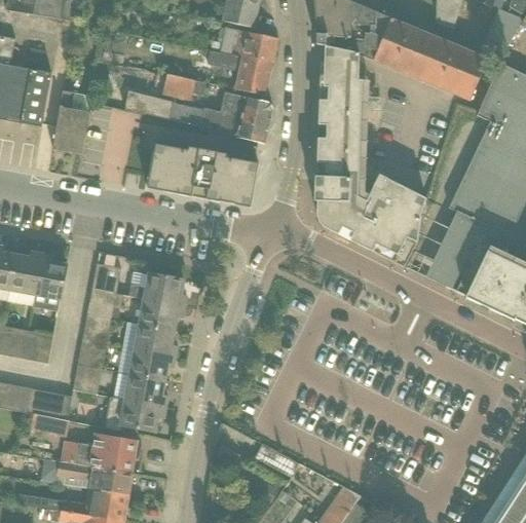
[(7,0),(6,8),(34,12),(75,20),(78,0),(7,0)]
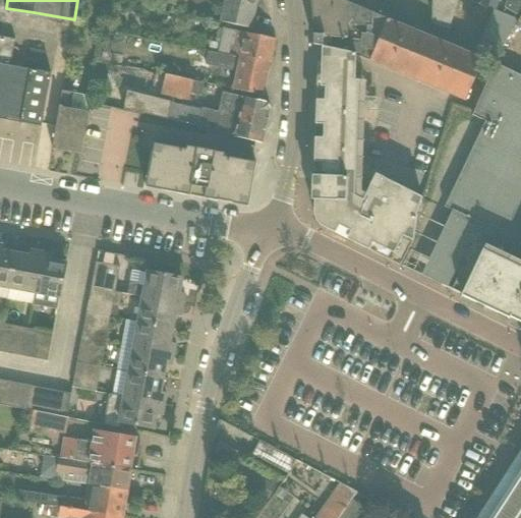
[(163,0),(185,5),(186,0),(224,0),(221,19),(249,26),(250,26),(256,0),(163,0)]
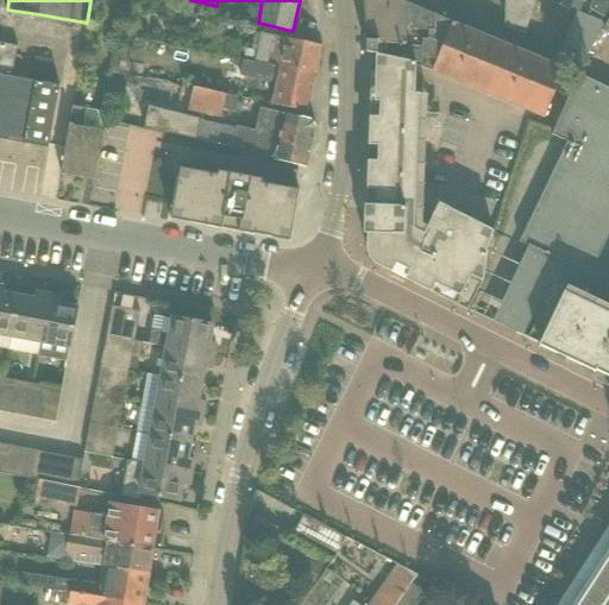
[(365,27),(366,49),(376,51),(416,60),(484,89),(545,114),(565,65),(554,61),(495,37),(406,0),(362,0),(364,12),(365,27)]
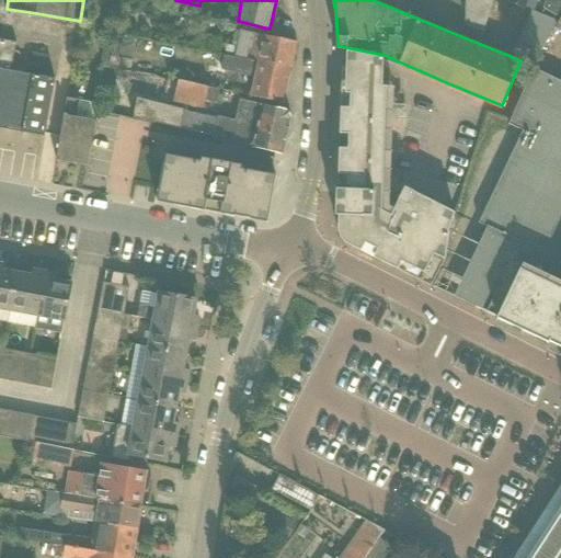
[(465,0),(465,23),(480,29),(483,27),(491,0),(465,0)]
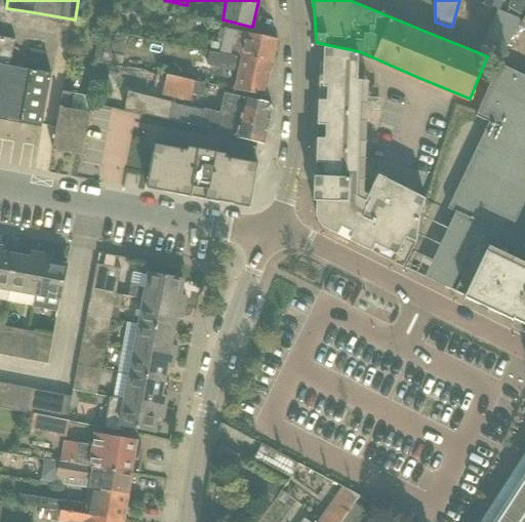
[(510,0),(509,5),(521,12),(524,4),(524,0),(510,0)]
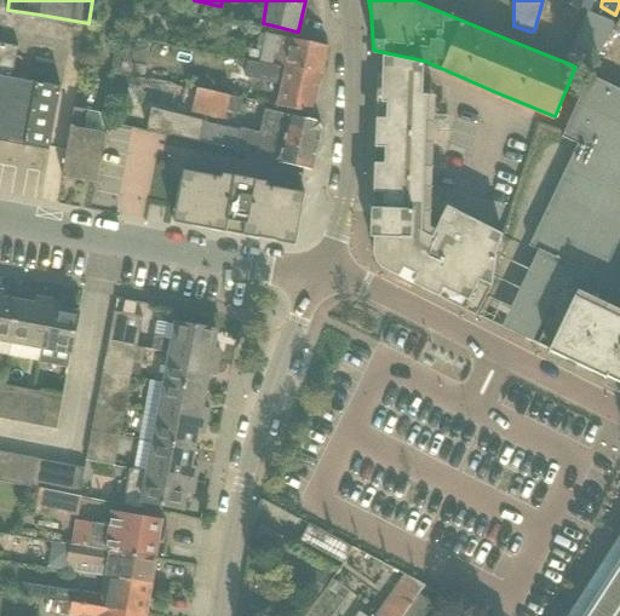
[(587,9),(564,62),(575,67),(589,73),(615,19),(587,9)]
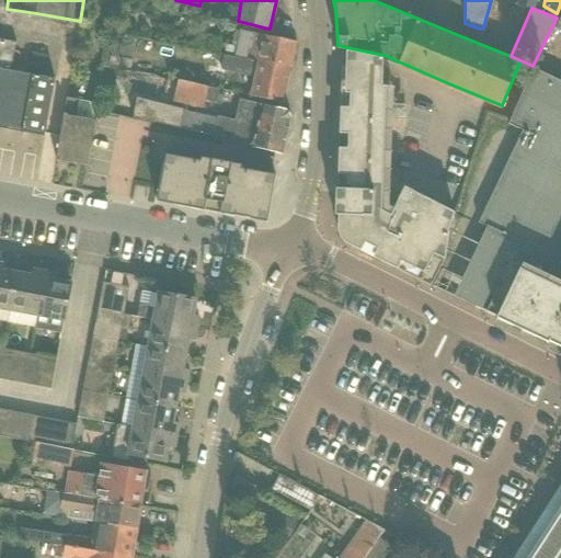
[(240,27),(238,40),(231,37),(229,43),(227,43),(224,56),(231,58),(232,56),(259,61),(259,60),(290,67),(296,40),(263,33),(240,27)]
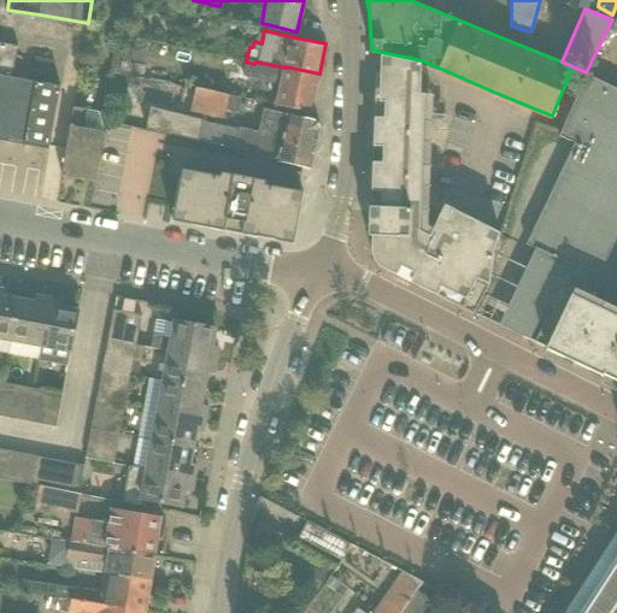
[(0,137),(50,147),(62,84),(52,83),(33,80),(12,76),(18,43),(0,40),(0,137)]
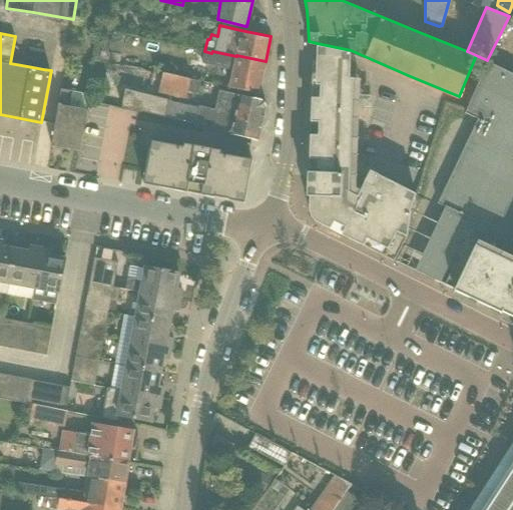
[(120,60),(123,44),(103,41),(100,57),(120,60)]
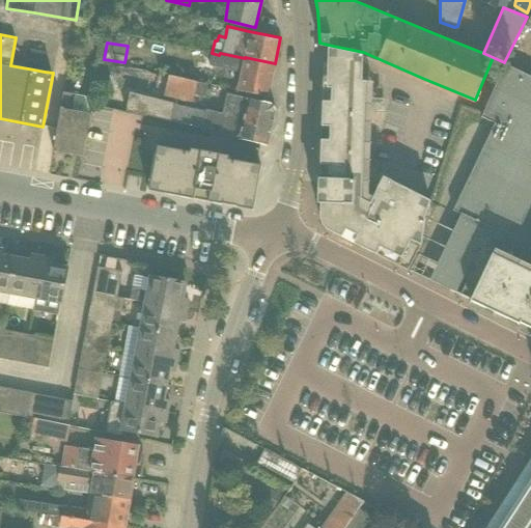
[(327,226),(329,228),(409,269),(421,242),(424,216),(430,199),(383,174),(380,181),(362,179),(366,79),(362,79),(362,59),(363,52),(328,45),(328,52),(328,61),(324,61),(318,201),(320,201),(320,213),(320,216),(320,217),(320,218),(322,220),(323,222),(324,224),(325,225),(327,226)]
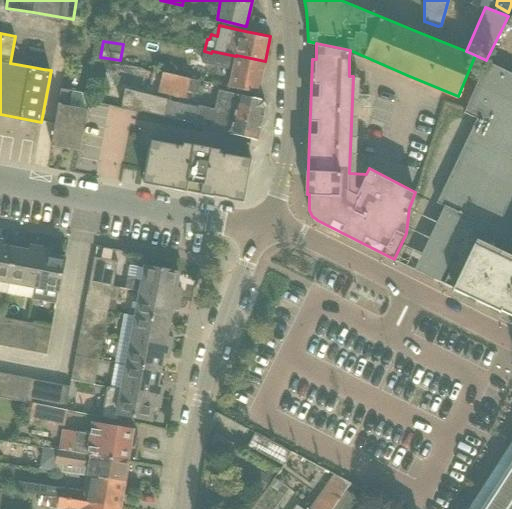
[(27,66),(43,69),(46,49),(30,46),(27,66)]
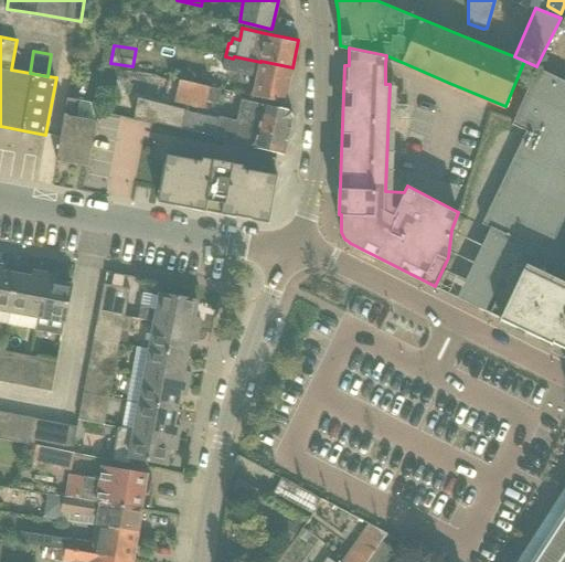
[(251,94),(285,102),(292,67),(260,61),(260,62),(234,56),(233,59),(225,56),(224,66),(255,74),(251,94)]
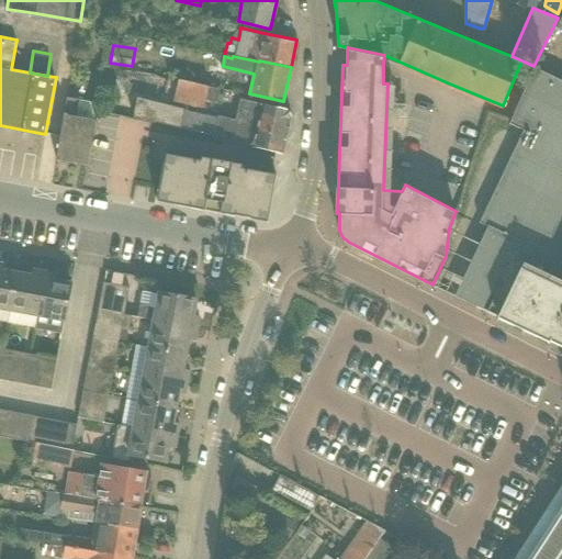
[(491,276),(476,305),(498,315),(497,316),(561,346),(561,78),(534,66),(509,122),(524,129),(480,221),(520,239),(501,280),(491,276)]
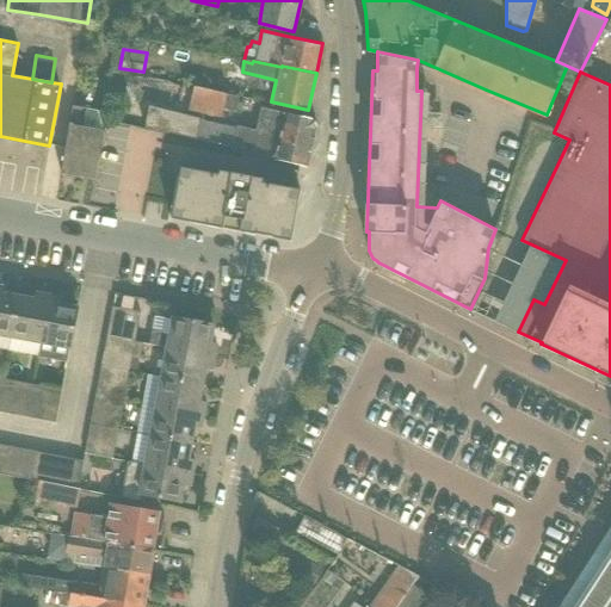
[(193,84),(187,106),(220,113),(222,105),(235,109),(238,93),(193,84)]
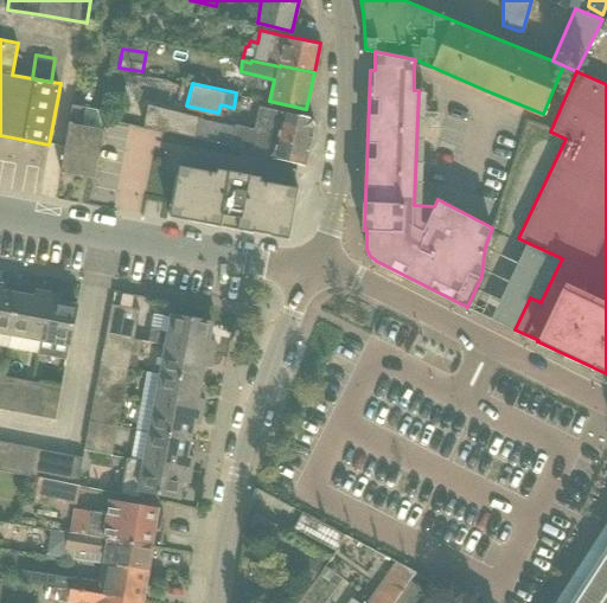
[(249,149),(270,155),(306,164),(312,140),(253,126),(235,121),(234,124),(198,116),(198,115),(147,102),(142,123),(230,142),(230,145),(240,147),(242,139),(250,140),(249,142),(250,142),(249,149)]
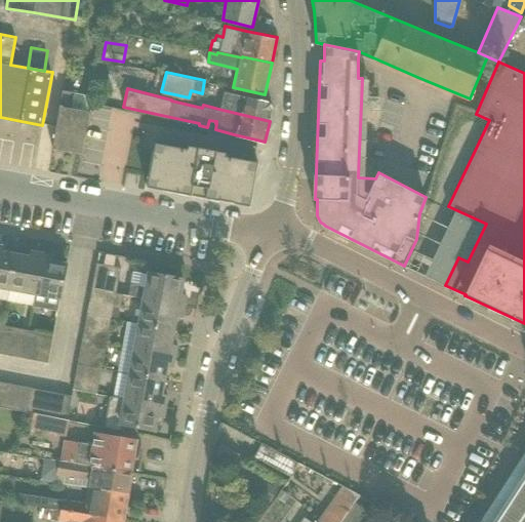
[(81,153),(88,112),(90,95),(63,90),(52,148),(81,153)]
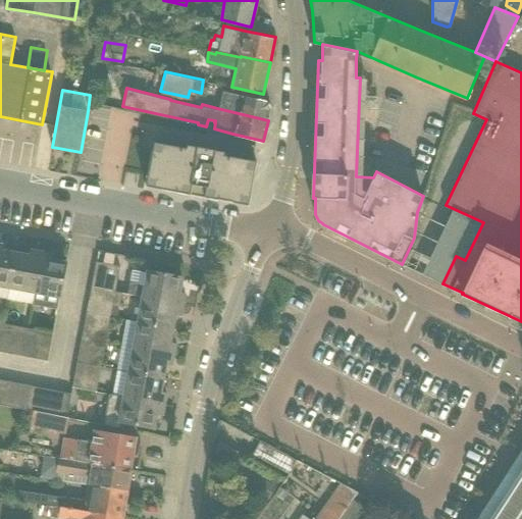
[(265,101),(264,99),(222,90),(217,108),(268,120),(271,106),(267,100),(265,101)]
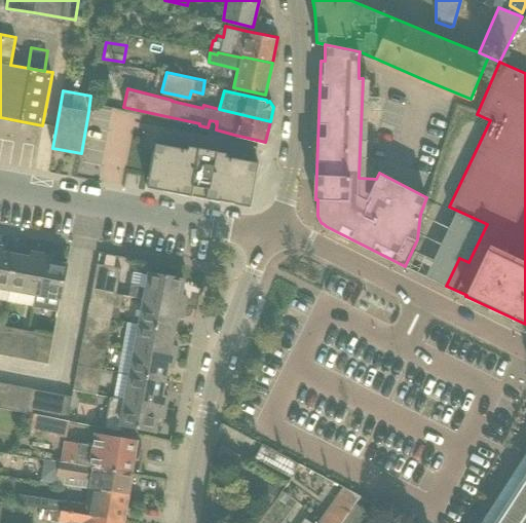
[(150,172),(152,173),(163,189),(163,190),(235,203),(235,202),(253,191),(254,191),(259,162),(255,161),(258,146),(229,141),(227,153),(189,146),(188,149),(156,143),(154,150),(150,172)]
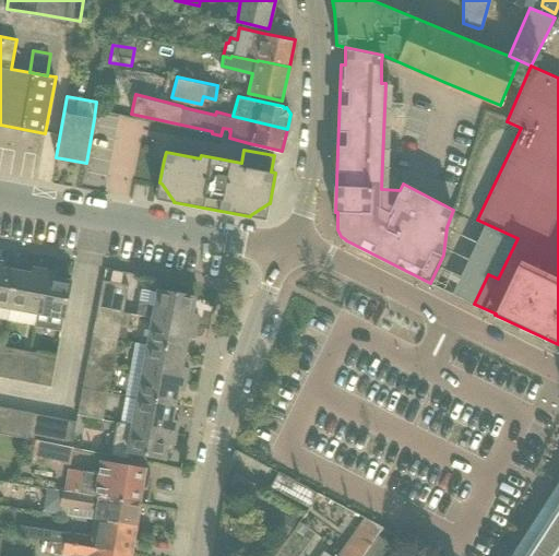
[(9,307),(16,270),(1,268),(2,260),(0,259),(0,316),(7,318),(9,307)]
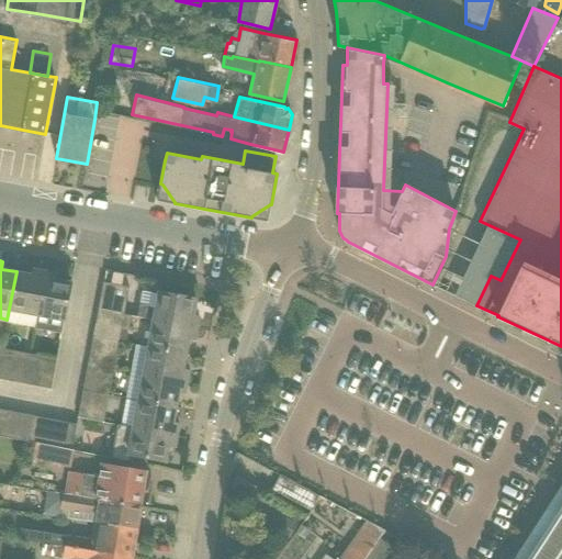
[(17,271),(9,309),(37,314),(37,312),(36,312),(44,269),(35,267),(34,275),(17,271)]
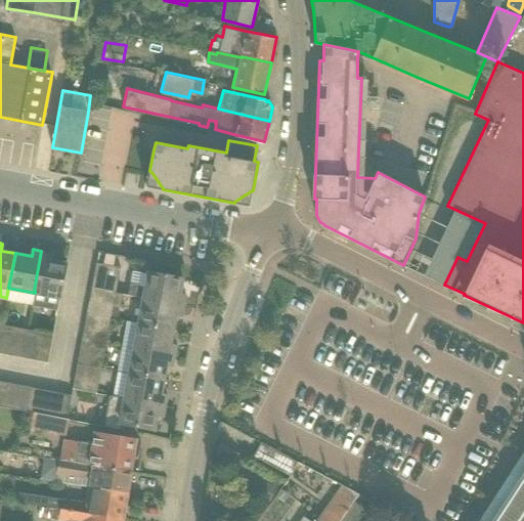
[(67,262),(66,262),(51,259),(52,253),(41,251),(34,291),(35,291),(60,296),(67,262)]
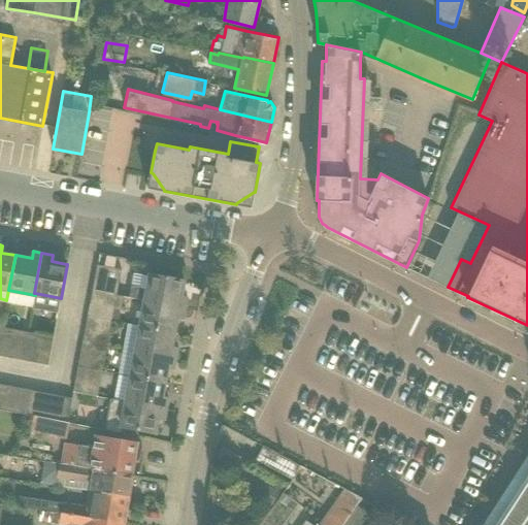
[(117,295),(117,293),(119,282),(121,267),(97,263),(92,290),(117,295)]
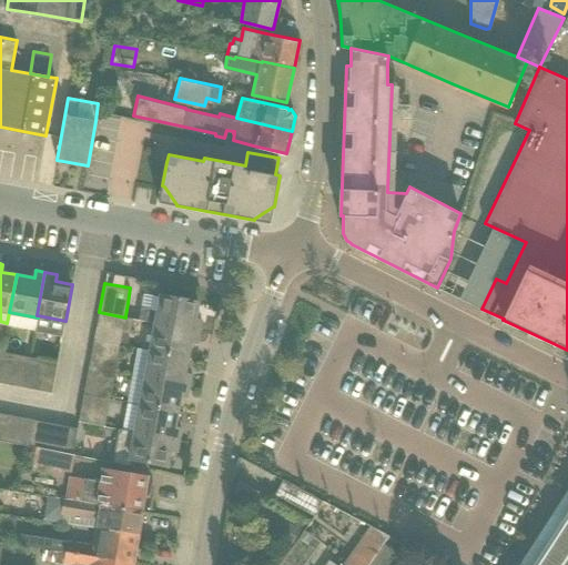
[(199,301),(161,294),(159,310),(141,306),(139,319),(156,321),(155,323),(200,332),(202,320),(195,318),(199,301)]
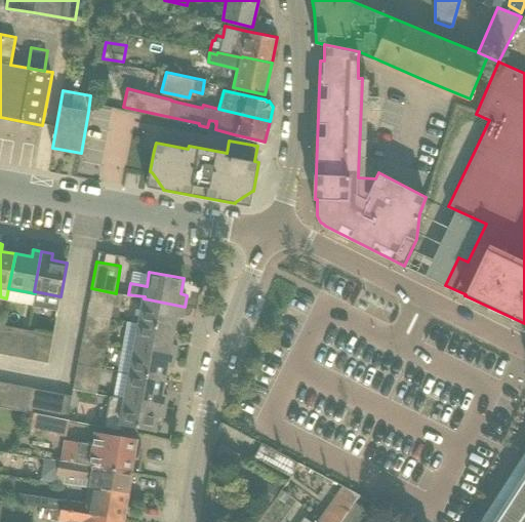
[(116,293),(91,288),(89,299),(114,305),(113,306),(121,306),(123,292),(116,291),(116,293)]
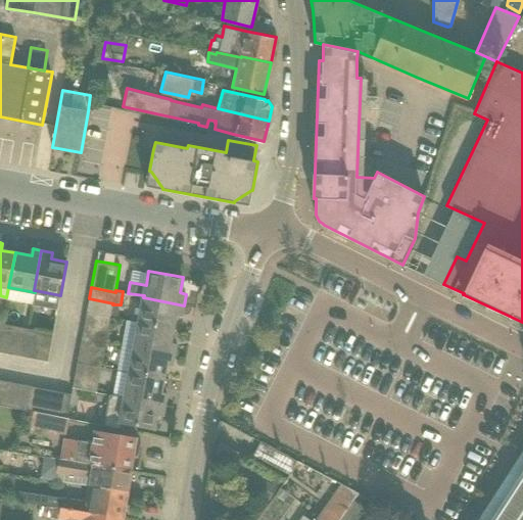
[(183,314),(184,305),(143,297),(139,322),(173,329),(176,312),(183,314)]
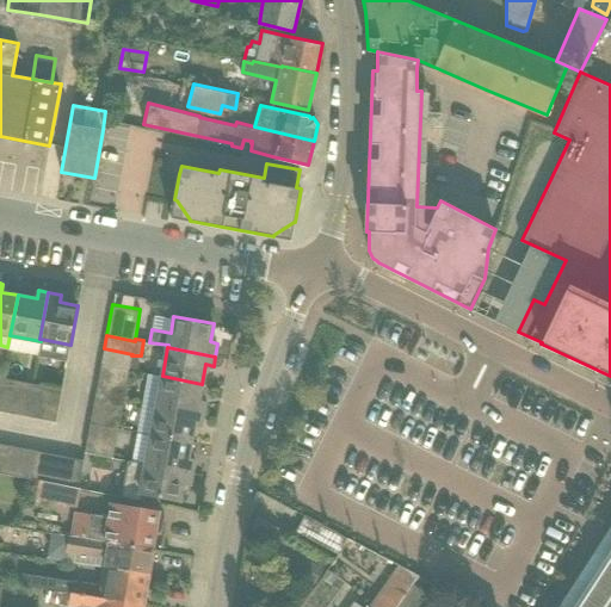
[(104,348),(102,365),(129,370),(131,355),(133,354),(104,348)]
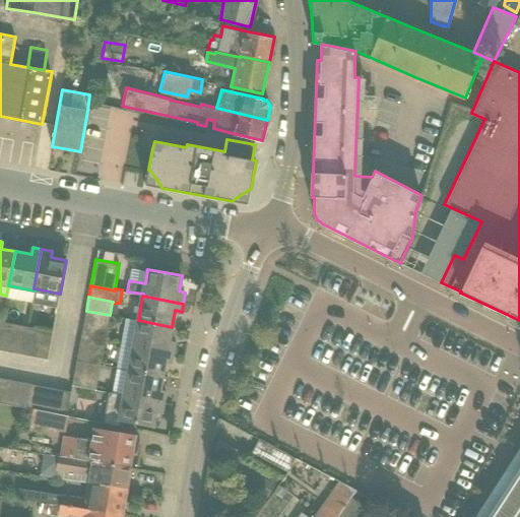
[(81,336),(105,340),(110,315),(86,311),(81,336)]
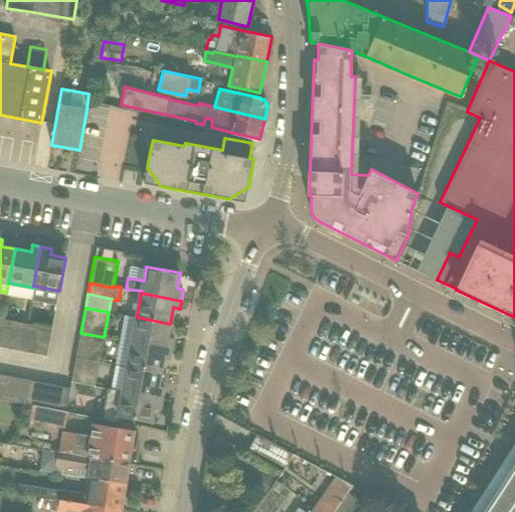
[(0,345),(9,347),(14,320),(2,317),(0,326),(0,345)]
